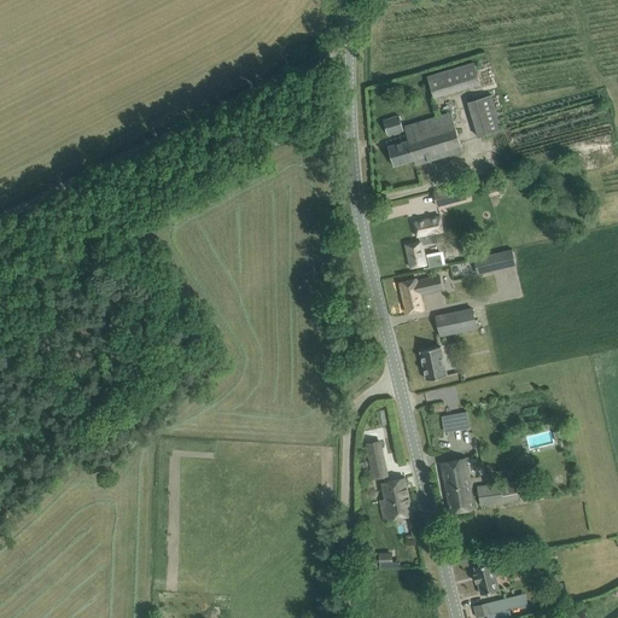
[(430,98),(479,83),(472,62),(424,75),(430,98)]
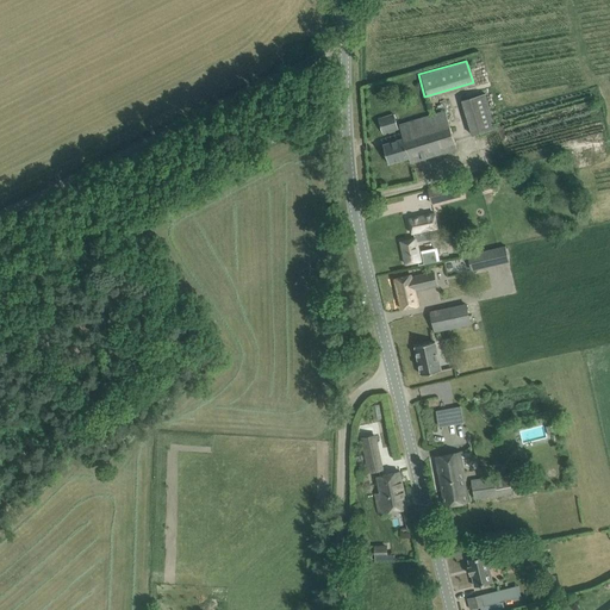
[(496,129),(486,93),(461,100),(472,136),(496,129)]
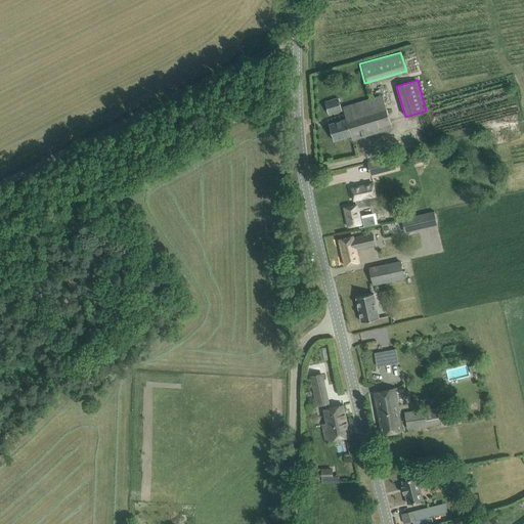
[(383,96),(353,104),(343,107),(347,119),(330,124),(334,140),(351,135),(352,140),(392,128),(383,96)]
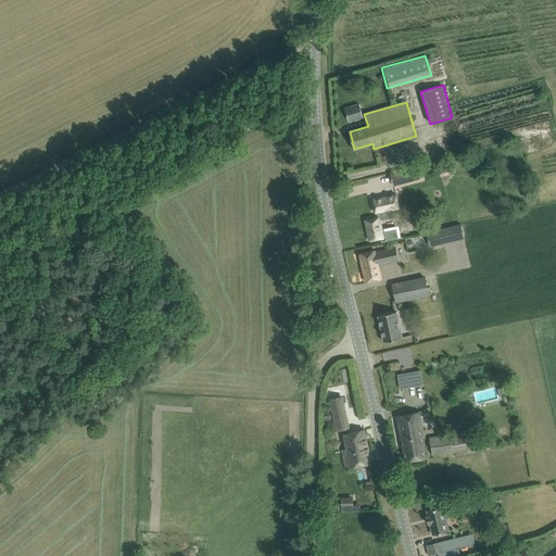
[(363,115),(358,103),(345,108),(349,119),(363,115)]
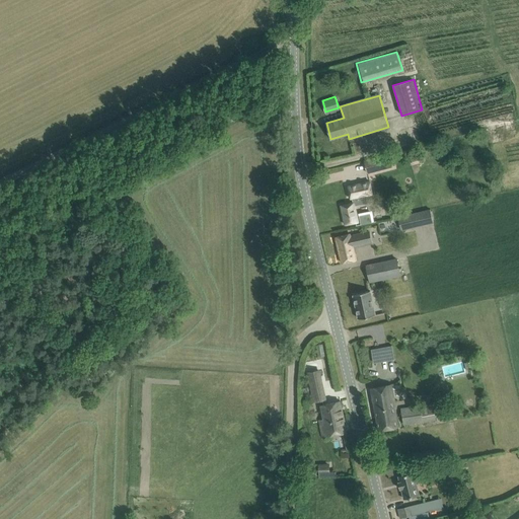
[(389,154),(364,160),(368,174),(393,167),(389,154)]
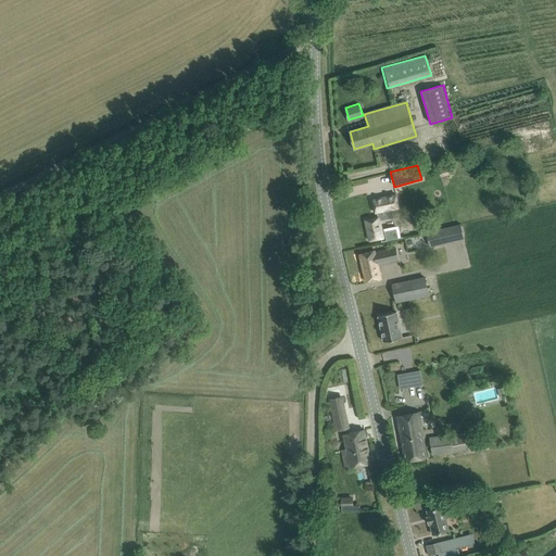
[(365,220),(369,241),(384,238),(381,220),(394,218),(393,210),(400,209),(396,193),(371,199),(376,218),(365,220)]
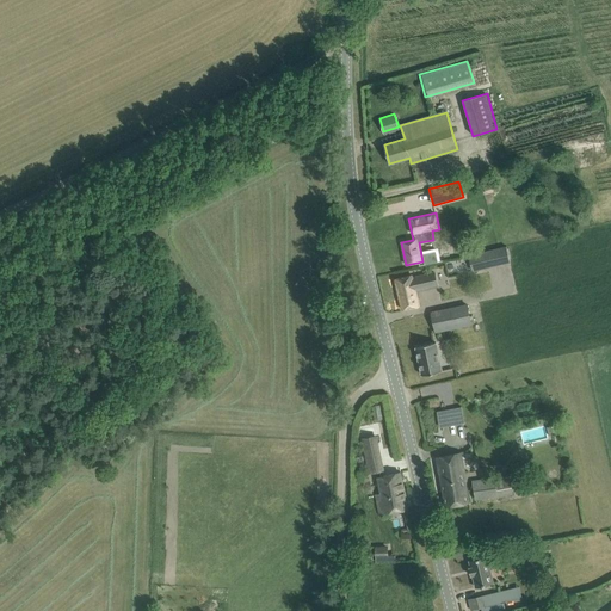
[(506,246),(481,253),(485,269),(511,263),(506,246)]
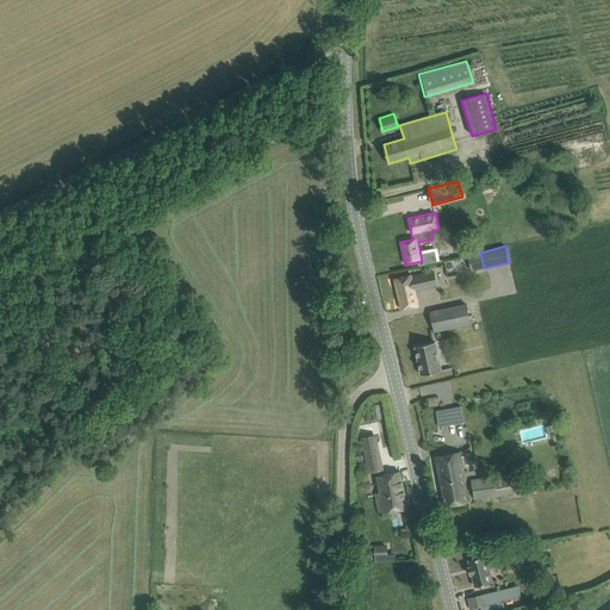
[(411,275),(394,279),(402,309),(418,305),(415,290),(437,285),(434,273),(412,278),(411,275)]
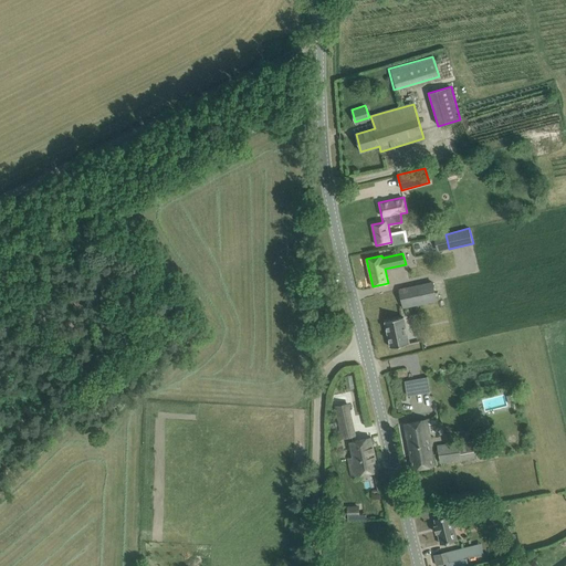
[(433,283),(399,290),(402,307),(437,300),(433,283)]
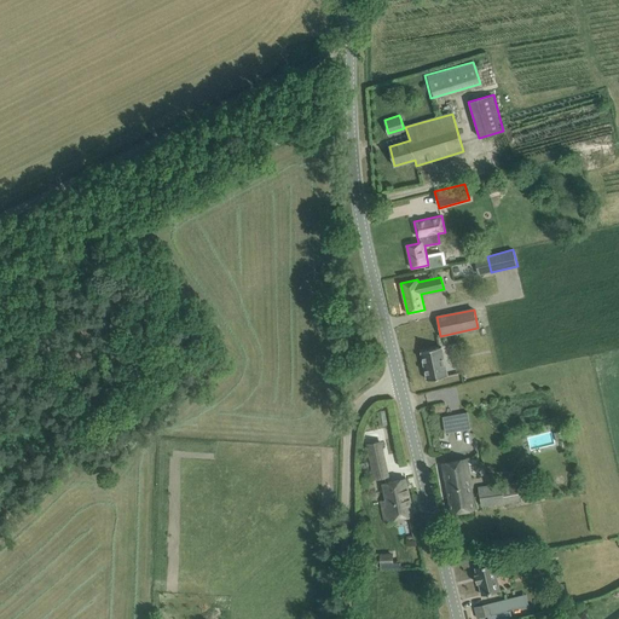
[(441,347),(421,351),(428,380),(447,376),(441,347)]
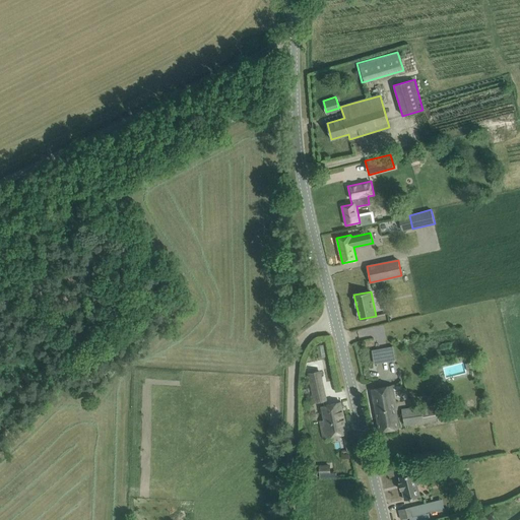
[(323,345),(317,346),(319,358),(325,356),(323,345)]
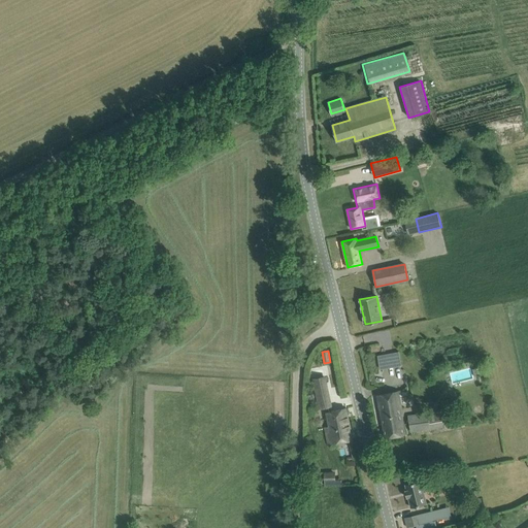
[(399,352),(377,356),(381,370),(402,366),(399,352)]
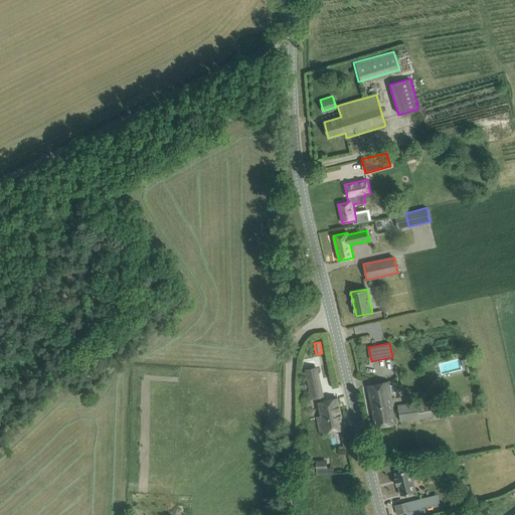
[(316,367),(306,369),(310,387),(320,385),(316,367)]
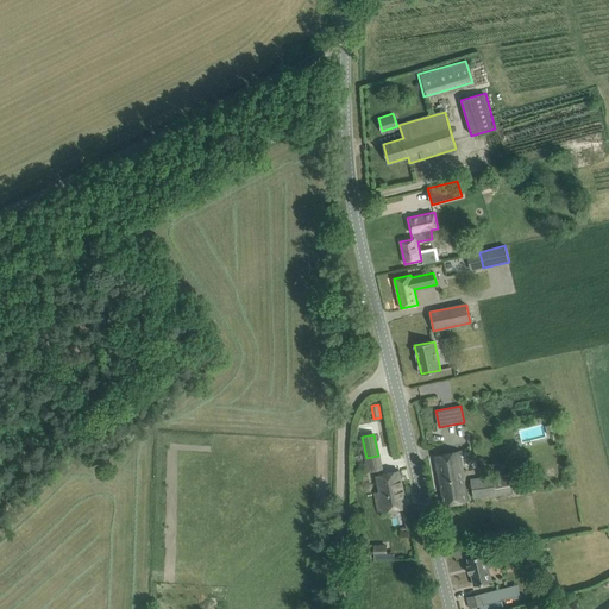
[(458,451),(435,456),(445,506),(468,501),(458,451)]
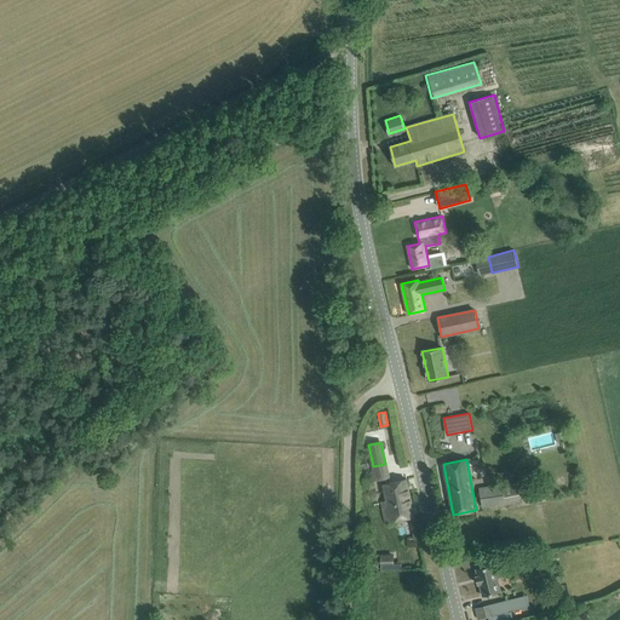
[(534,478),(480,491),(483,510),(521,501),(520,494),(537,491),(534,478)]
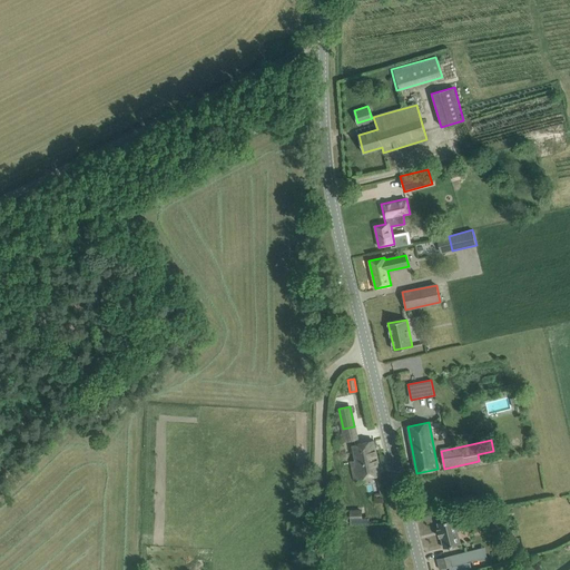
[(381,474),(374,441),(353,445),(355,460),(352,461),(355,480),(381,474)]
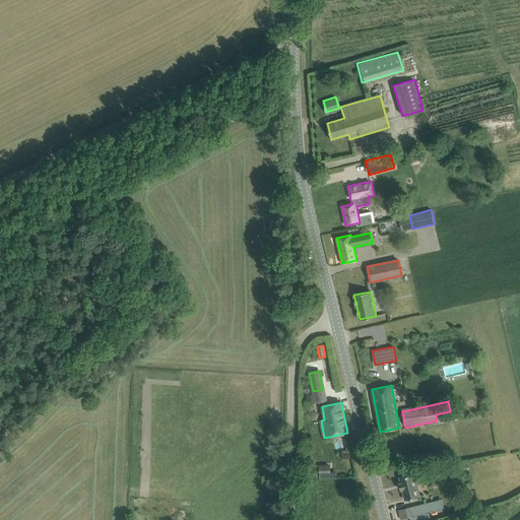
[(319,477),(334,477),(334,465),(318,465),(319,477)]
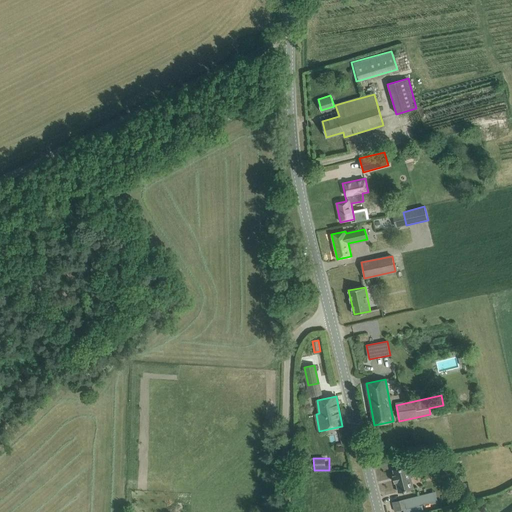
[(409,466),(392,470),(398,492),(414,489),(409,466)]
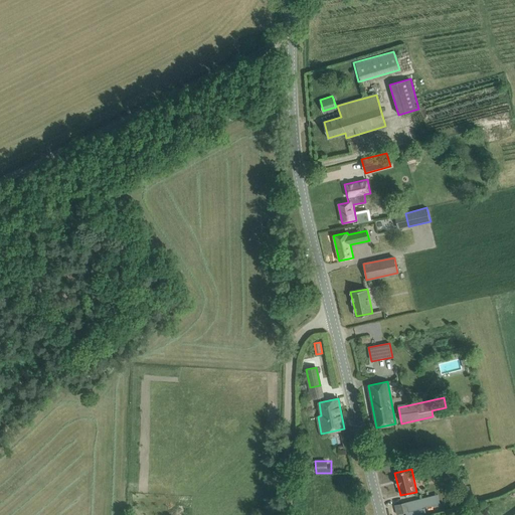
[(395,505),(397,514),(440,505),(438,496),(395,505)]
